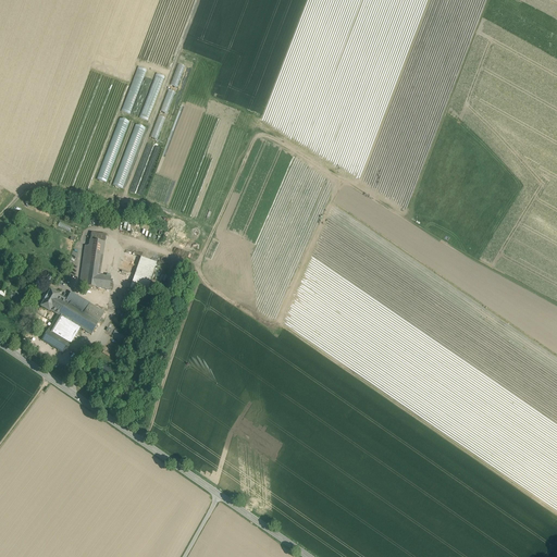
[(119,118),(98,180),(107,183),(128,121),(119,118)]
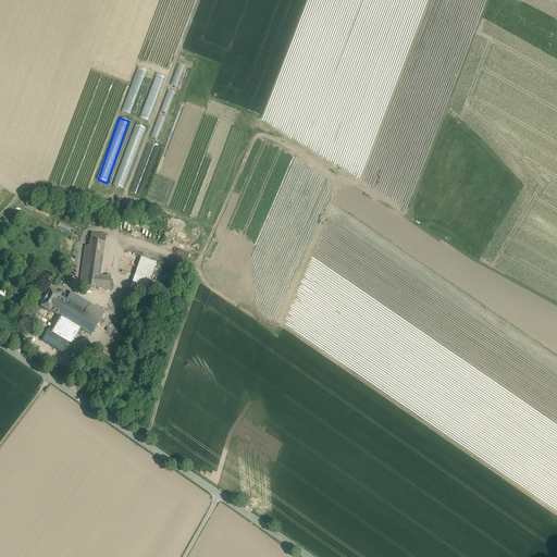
[(135,124),(113,185),(123,188),(144,127),(135,124)]
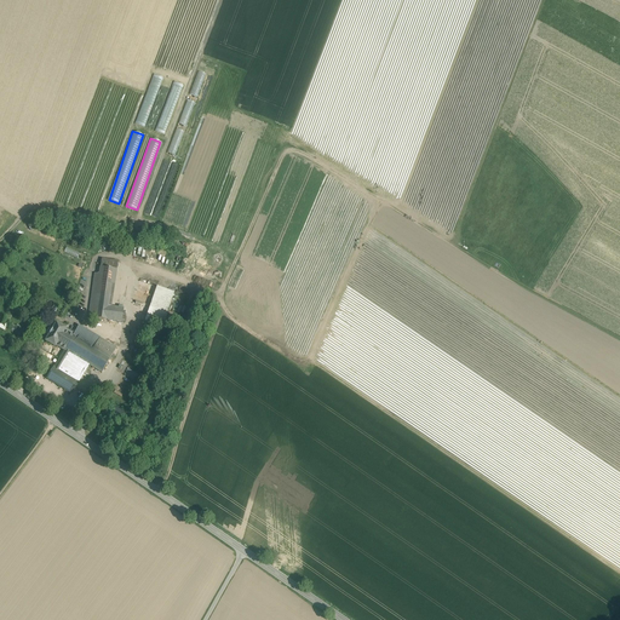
[(67,246),(64,252),(78,258),(80,252),(67,246)]
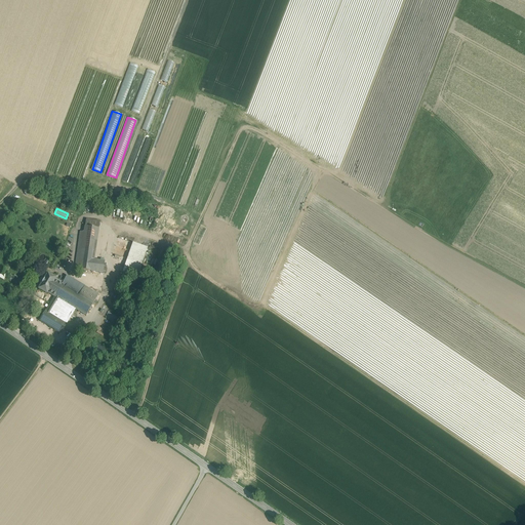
[(86,219),(85,226),(98,228),(99,221),(86,219)]
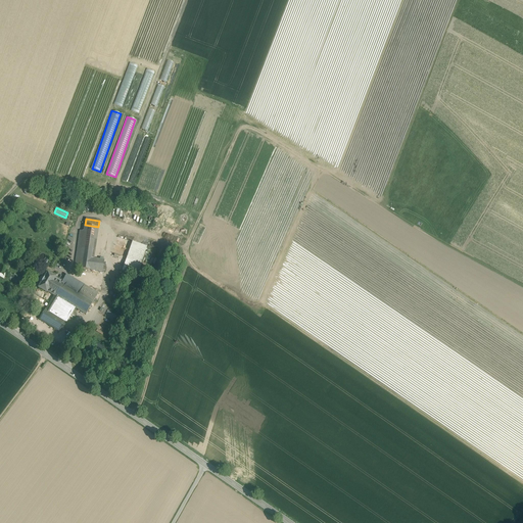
[(98,227),(85,225),(84,231),(80,262),(76,262),(75,268),(102,272),(103,271),(103,265),(104,260),(94,258),(98,227)]
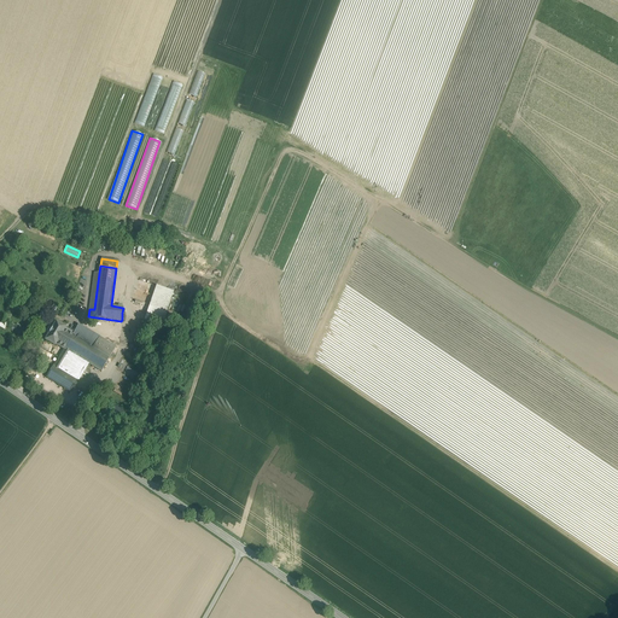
[(145,320),(161,325),(173,291),(157,286),(145,320)]
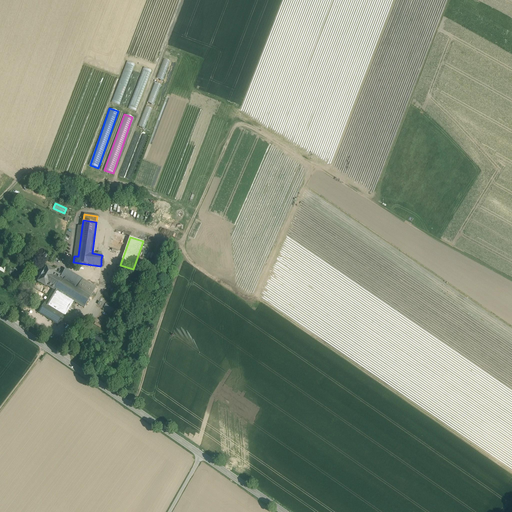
[(46,285),(54,273),(54,271),(46,267),(43,272),(40,277),(37,282),(45,286),(46,285)]
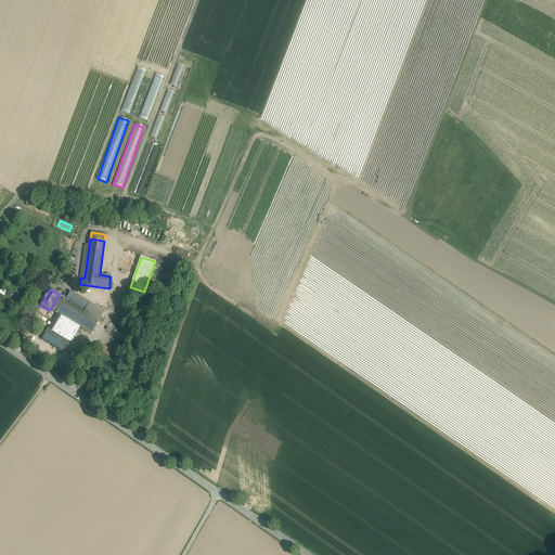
[(87,300),(71,292),(65,300),(66,300),(81,309),(87,300)]
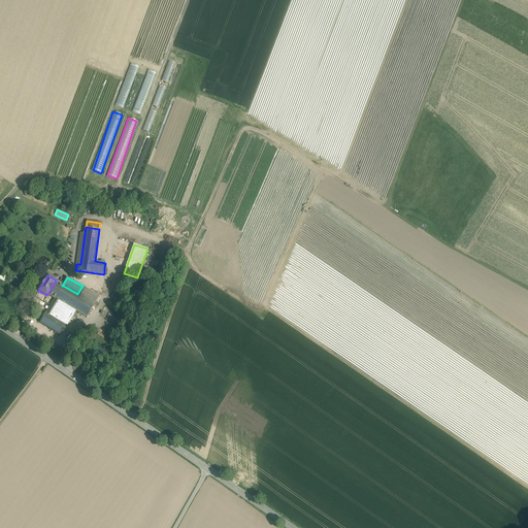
[(56,282),(47,294),(55,298),(56,299),(63,286),(62,286),(56,282)]
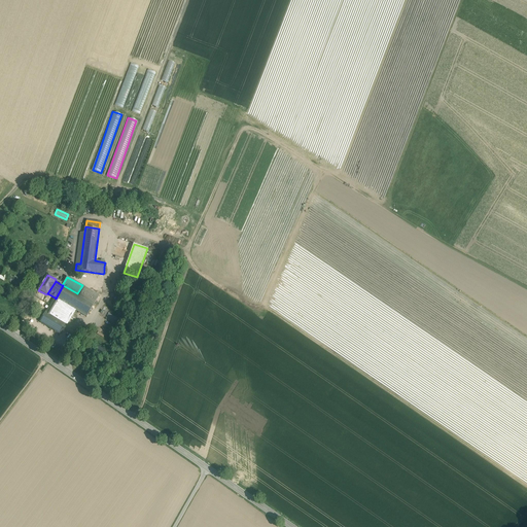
[(65,323),(50,315),(60,301),(73,309),(86,317),(94,304),(77,293),(63,285),(56,299),(55,297),(46,312),(45,312),(40,320),(40,322),(60,334),(66,324),(65,323)]
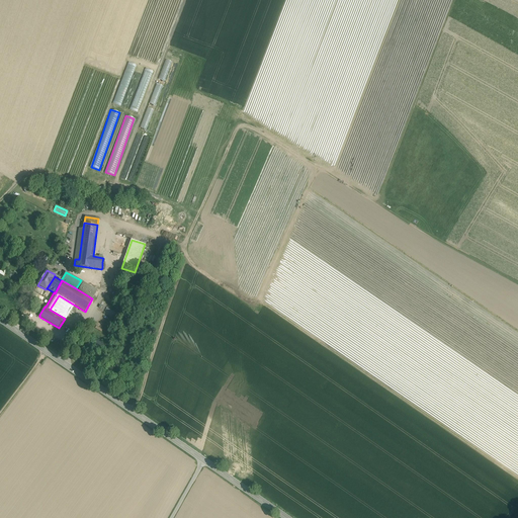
[(97,290),(81,280),(76,288),(92,298),(97,290)]
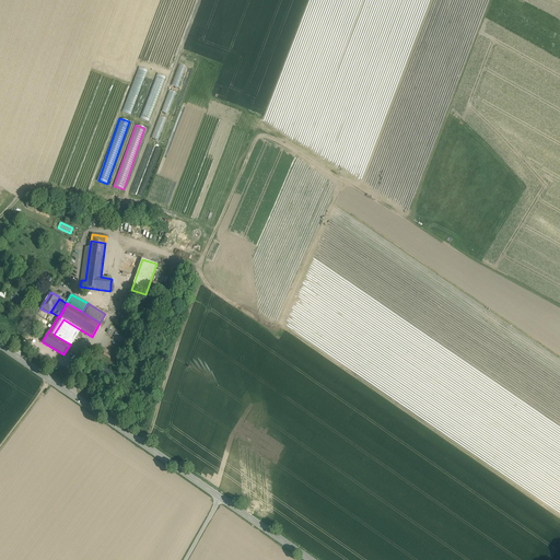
[(131,323),(125,318),(121,324),(128,328),(131,323)]
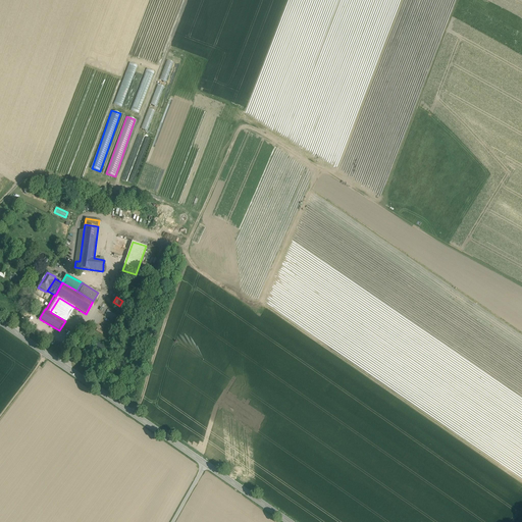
[(72,306),(59,298),(50,312),(64,320),(66,318),(66,317),(69,311),(72,306)]
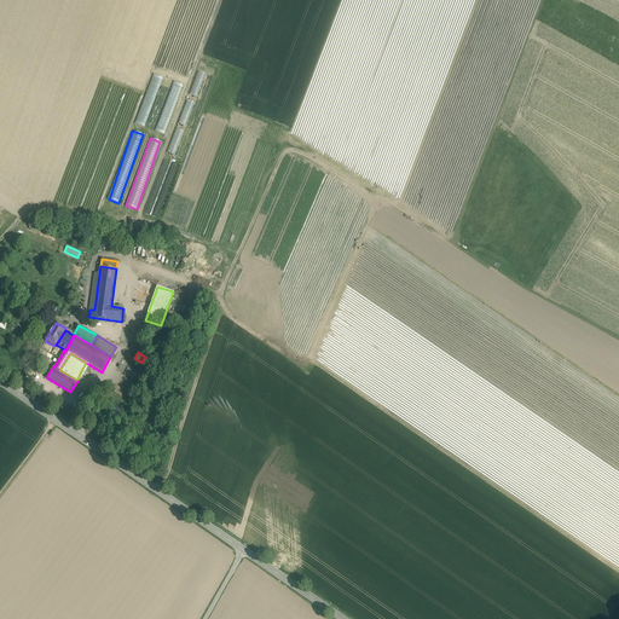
[(122,360),(117,370),(123,374),(129,365),(122,360)]
